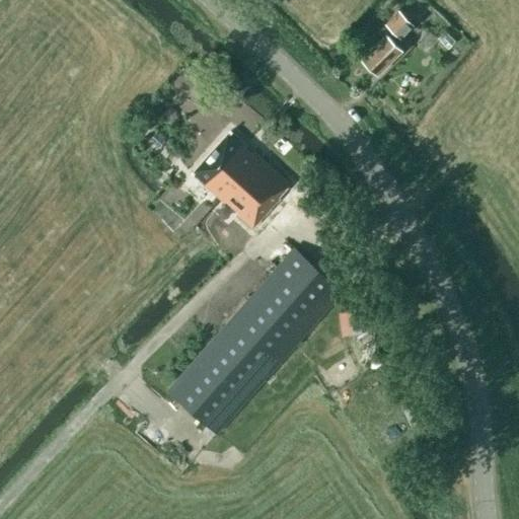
[(399,36),(413,23),(398,9),(385,22),(386,22),(377,30),(383,36),(361,58),(377,73),(401,48),(394,41),(399,36)]
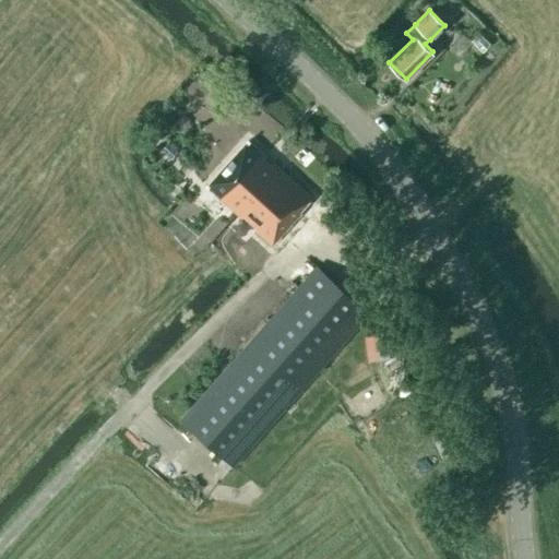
[(472,43),(461,34),(450,47),(461,56),(472,43)]
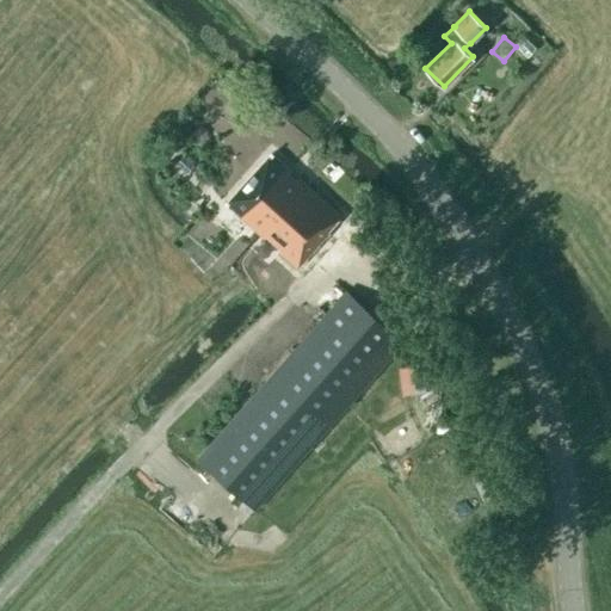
[(285,152),(241,201),(241,202),(264,222),(269,226),(273,230),(318,180),(315,183),(309,178),(312,176),(285,152)]
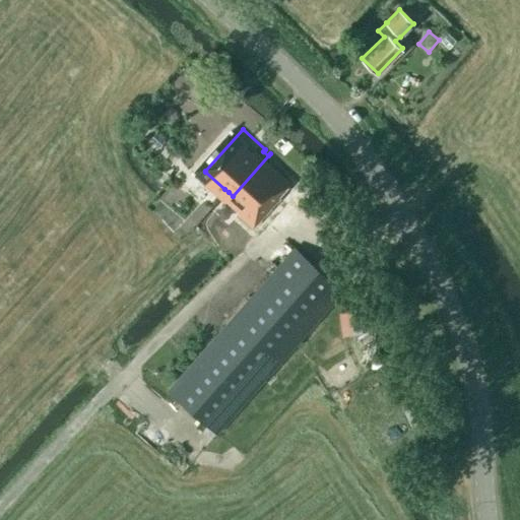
[(270,153),(233,196),(238,200),(240,197),(253,208),(250,211),(265,225),(290,198),(293,196),(290,194),(302,183),(302,182),(274,157),(272,159),(269,156),(271,154),(270,153)]
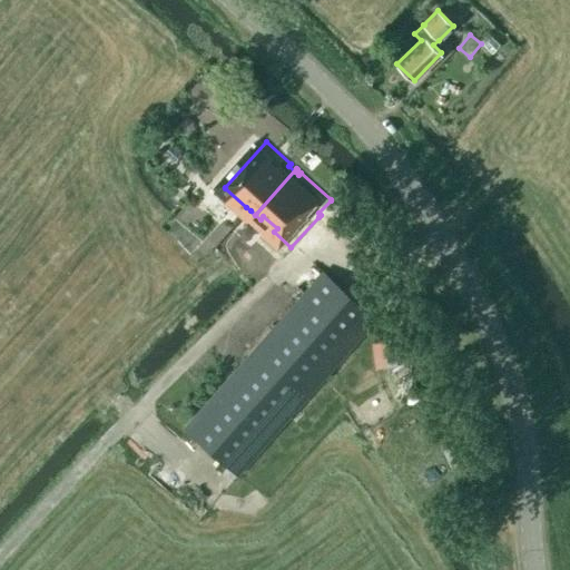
[(226,248),(256,282),(284,256),(254,224),(226,248)]
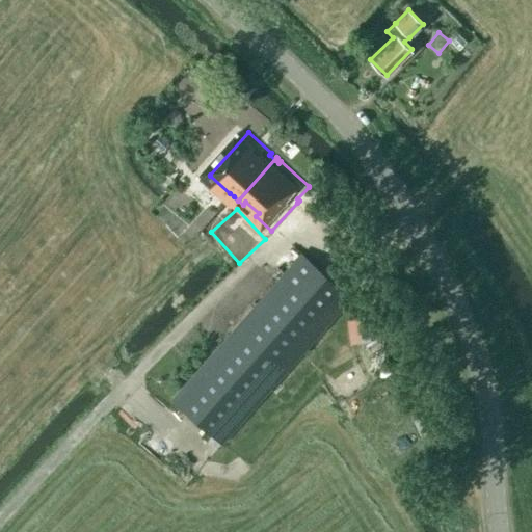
[(222,443),(351,297),(300,253),(171,397),(222,443)]
